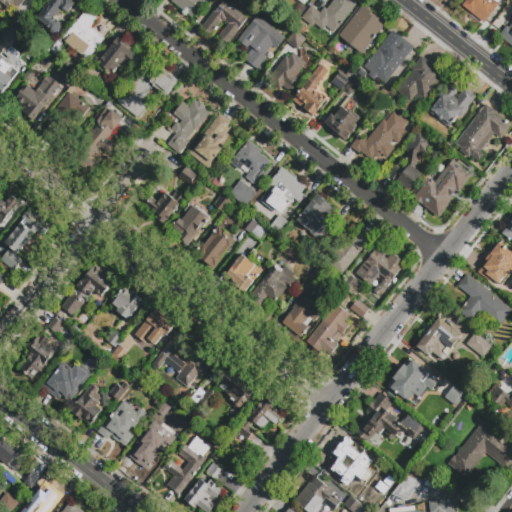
[(5,7),(0,3),(0,0),(25,0),(19,8),(14,4),(12,6),(8,3),(5,7)]
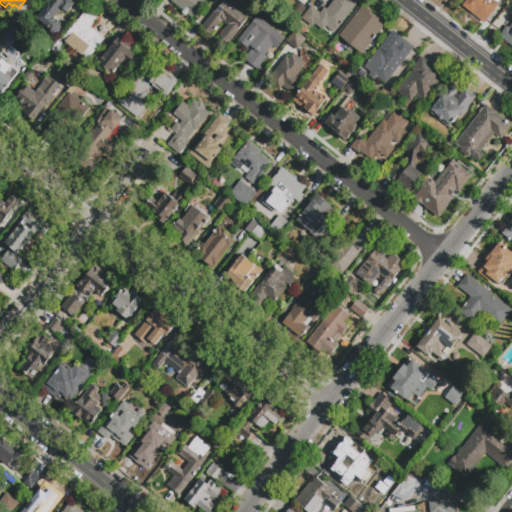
[(34,38),(28,33),(34,26),(30,23),(48,0),(71,0),(75,3),(69,10),(67,12),(62,8),(54,18),(61,23),(53,33),(46,27),(42,32),(40,31),(34,38)]
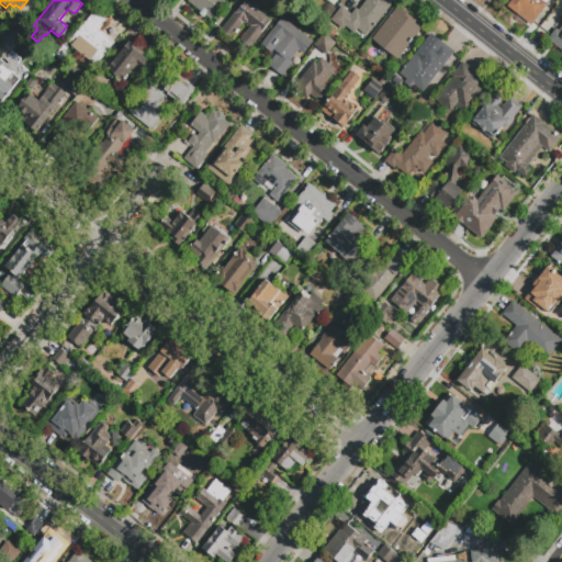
[(187,1),(187,0),(225,0),(210,20),(204,15),(202,19),(197,15),(200,11),(187,1)]
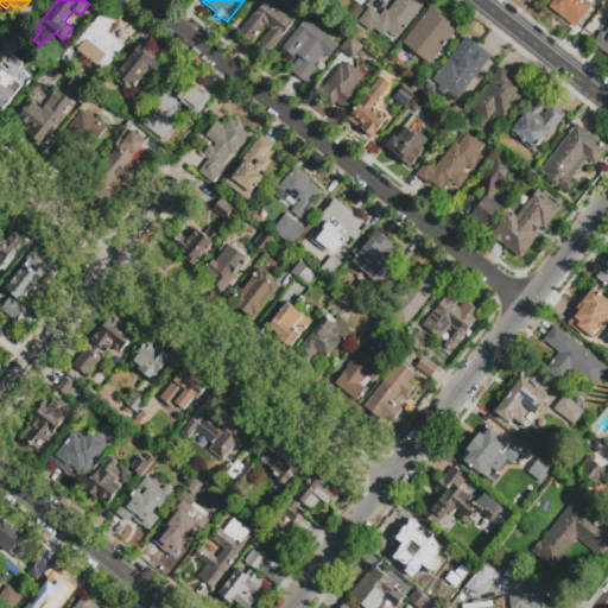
[(238,32),(265,0),(270,4),(271,1),(274,1),(278,4),(279,7),(278,8),(293,21),(270,51),(259,44),(271,29),(267,24),(263,25),(248,42),(238,32)]
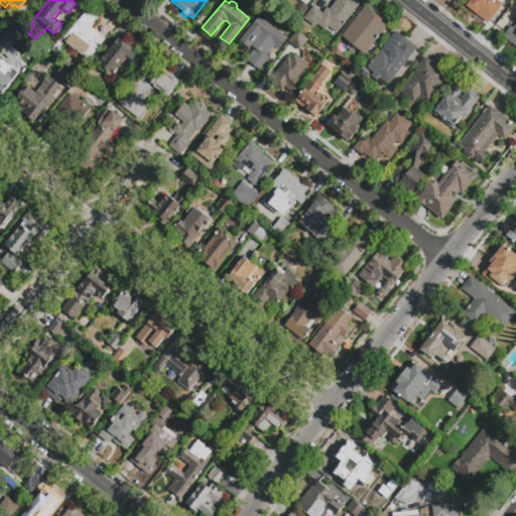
[(336,0),(358,0),(361,2),(336,33),(328,27),(325,30),(316,23),(313,27),(302,18),(312,5),(321,13),(326,7),(329,9),(336,0)]
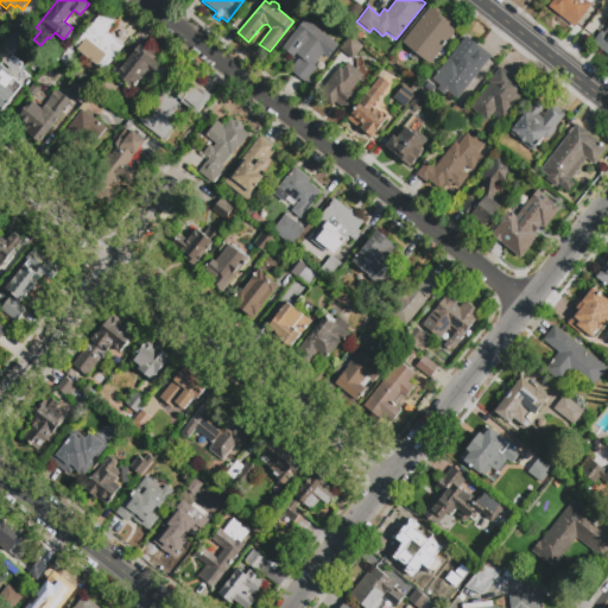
[(549,7),(553,0),(586,0),(593,5),(575,27),(549,7)]
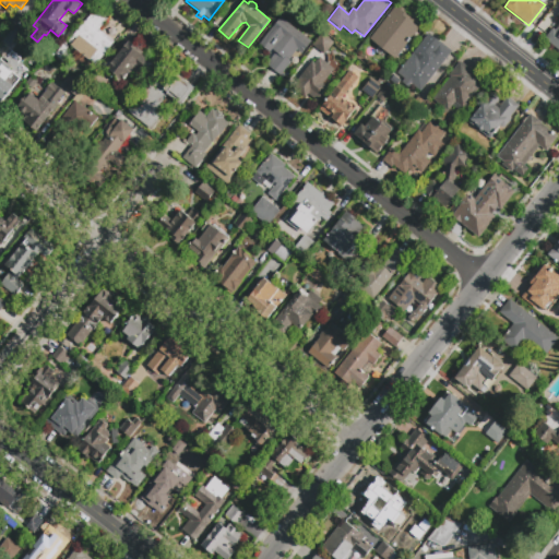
[(418,27),(393,59),(369,39),(396,4),(409,14),(406,18),(418,27)]
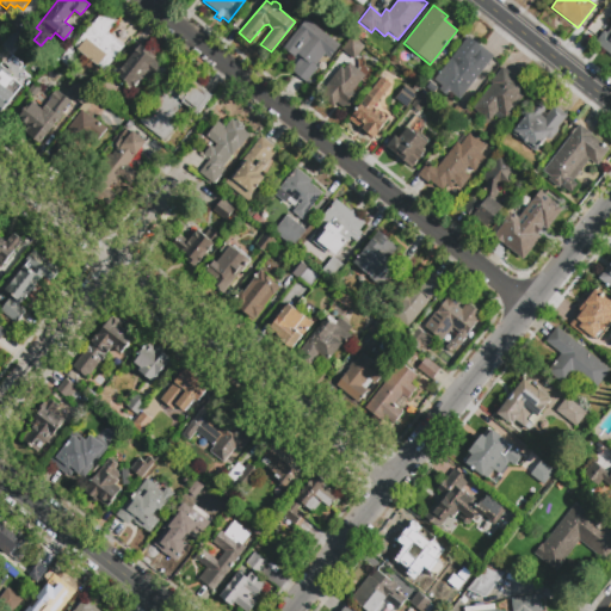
[(104,72),(74,47),(104,10),(118,22),(107,35),(124,48),(104,72)]
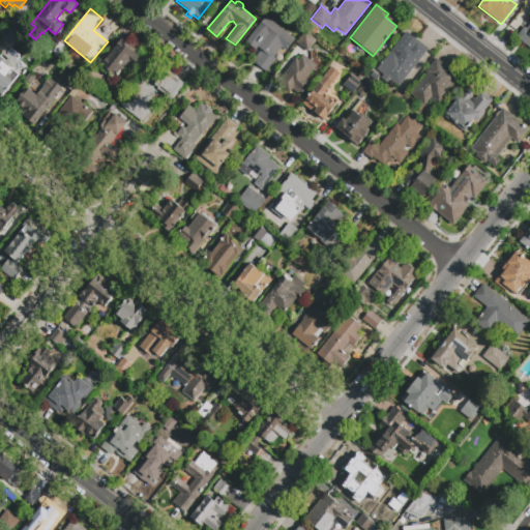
[(19,31),(7,22),(16,12),(26,22),(19,31)]
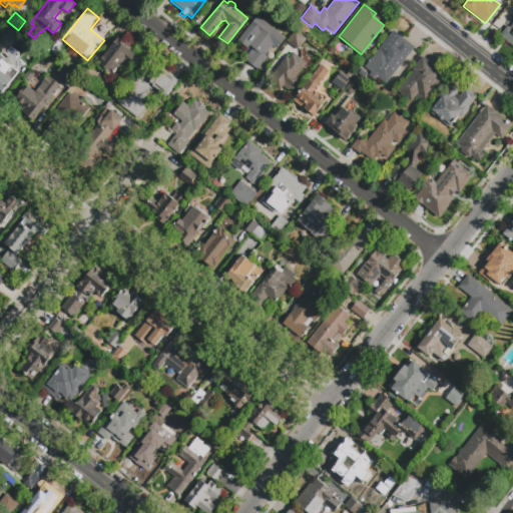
[(512,14),(512,12),(512,45),(499,35),(507,25),(510,28),(512,23),(512,14)]
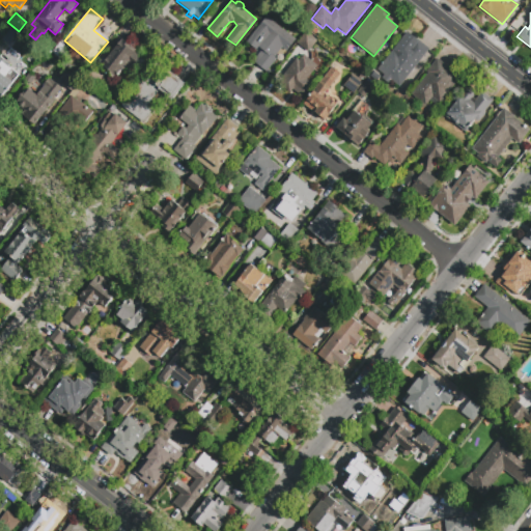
[(246,44),(261,24),(266,27),(271,20),(296,39),(286,52),(281,48),(274,57),(276,58),(266,72),(253,61),(257,56),(251,52),(253,49),(246,44)]
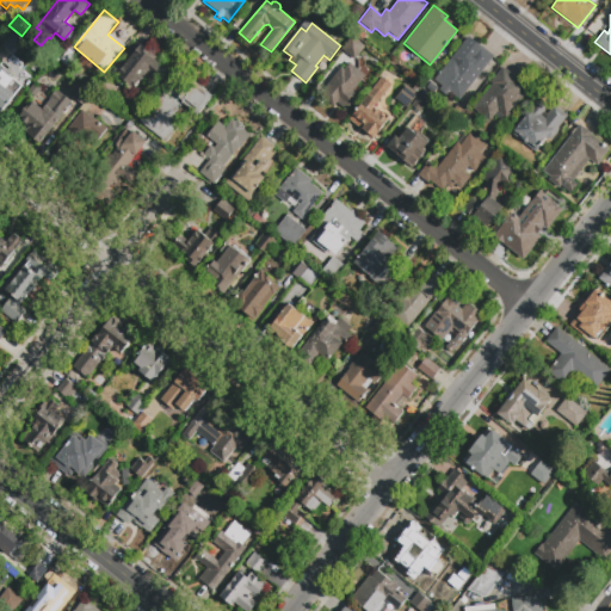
[(29,45),(19,59),(2,47),(12,34),(29,45)]
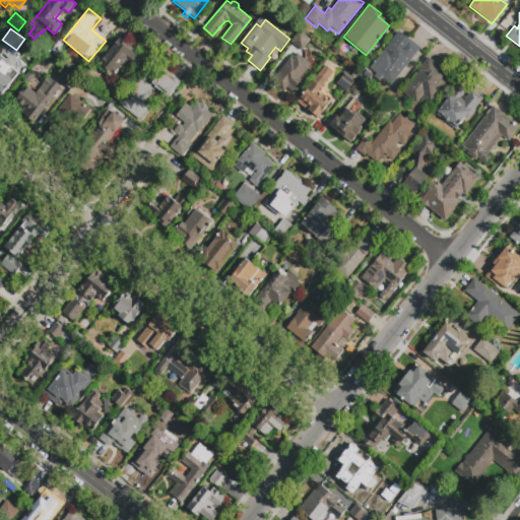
[(420,48),(391,85),(384,80),(381,83),(373,77),(376,74),(370,69),(399,30),(420,48)]
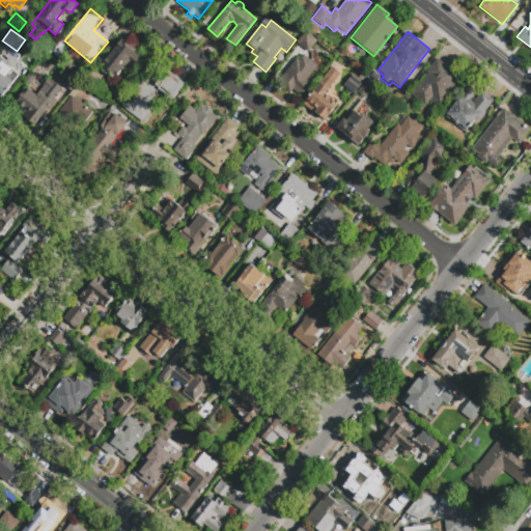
[(317,42),(309,52),(298,44),(306,32),(317,42)]
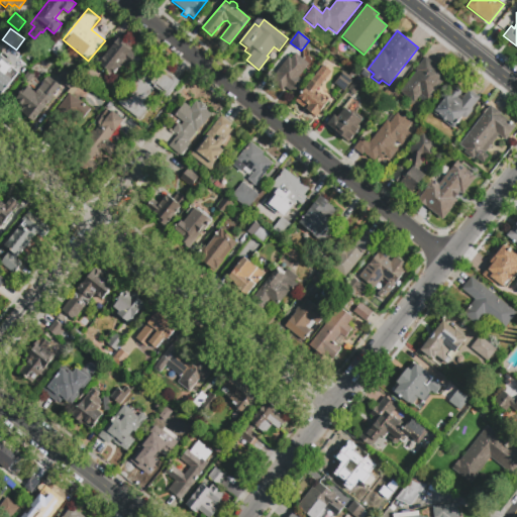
[(57,45),(48,56),(38,47),(47,37),(57,45)]
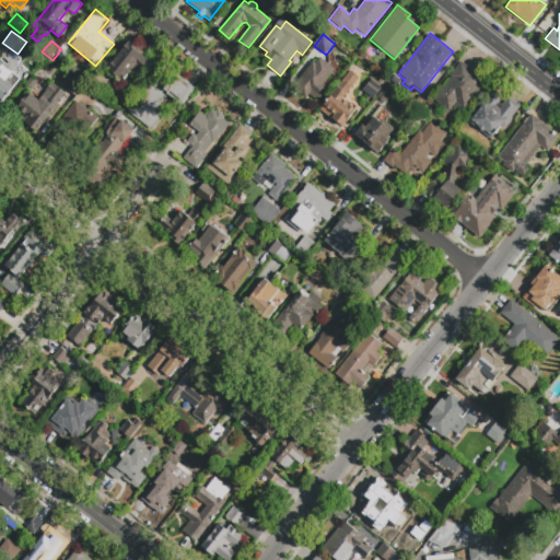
[(105,71),(127,42),(141,53),(140,55),(150,62),(140,76),(132,69),(128,74),(127,72),(119,82),(105,71)]
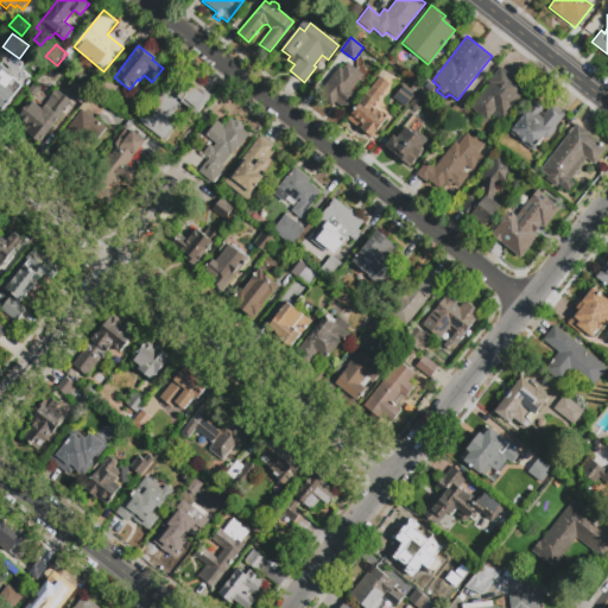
[(62,62),(70,52),(87,67),(78,76),(62,62)]
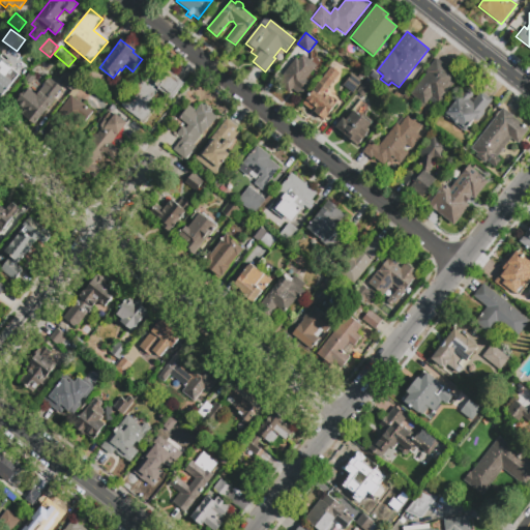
[(301,55),(316,67),(305,80),(311,83),(299,97),(291,90),(288,94),(277,85),(283,79),(281,77),(295,59),(297,61),(301,55)]
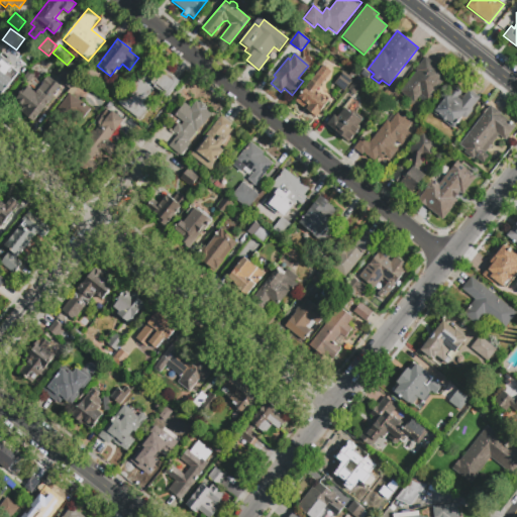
[(0,55),(8,62),(6,64),(11,68),(5,75),(13,81),(1,96),(0,95),(0,55)]
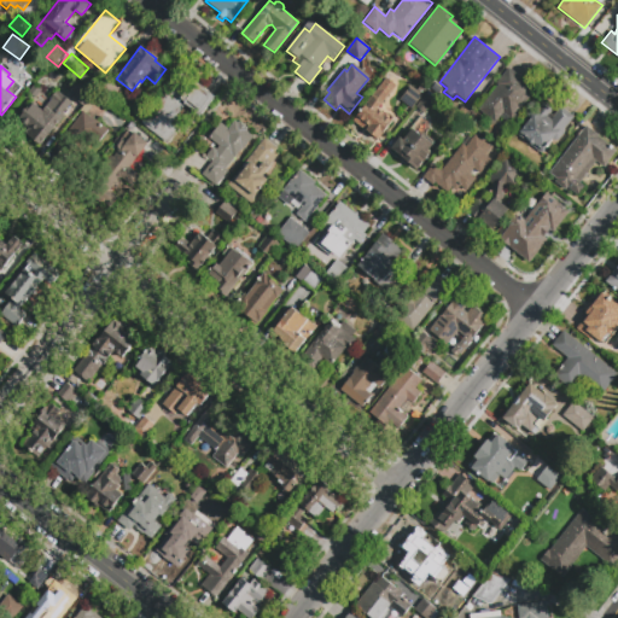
[(535,91),(511,121),(502,114),(494,123),(477,110),(497,85),(496,83),(508,68),(535,91)]
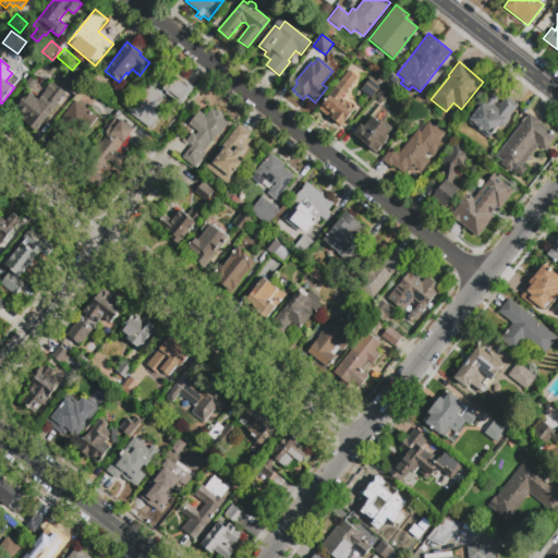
[(89,82),(99,71),(112,83),(104,94),(89,82)]
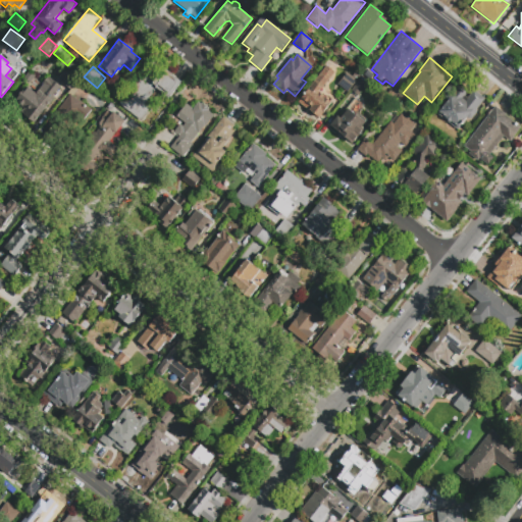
[(334,72),(318,93),(330,103),(319,117),(298,102),(326,66),(334,72)]
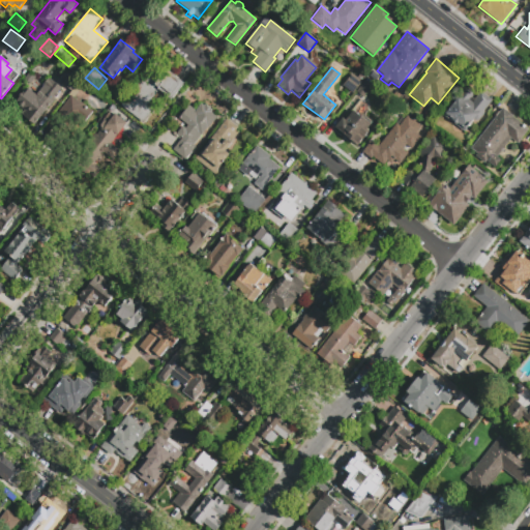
[(169,71),(184,83),(171,100),(159,91),(139,118),(122,106),(151,68),(164,78),(169,71)]
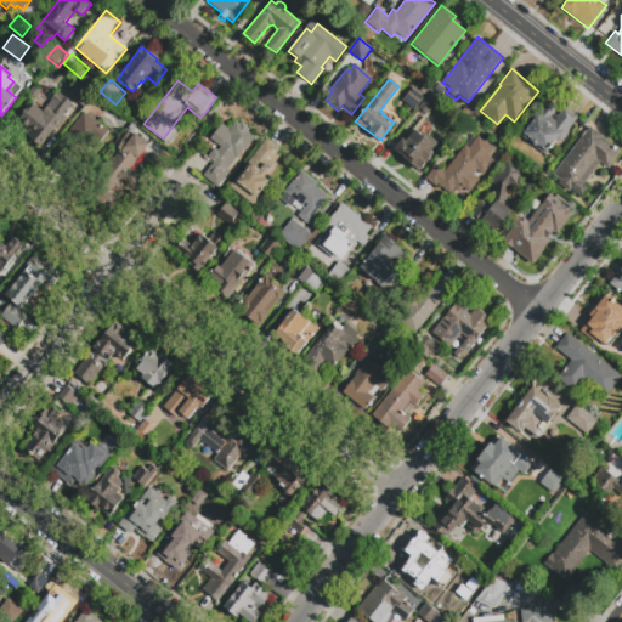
[(91,95),(82,106),(66,94),(75,82),(91,95)]
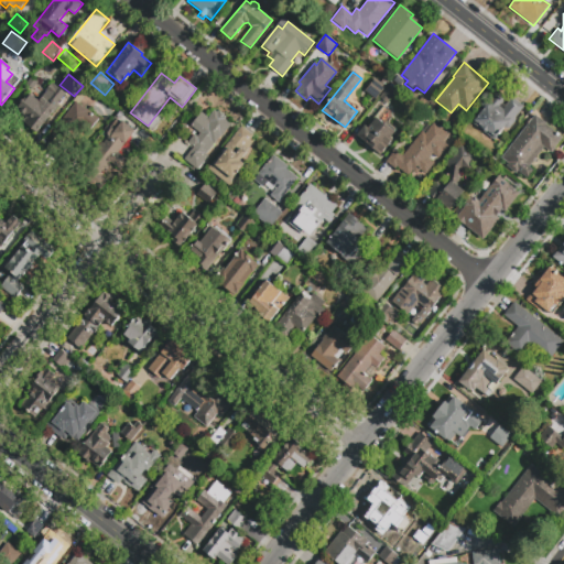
[(364,93),(375,77),(386,86),(375,101),(364,93)]
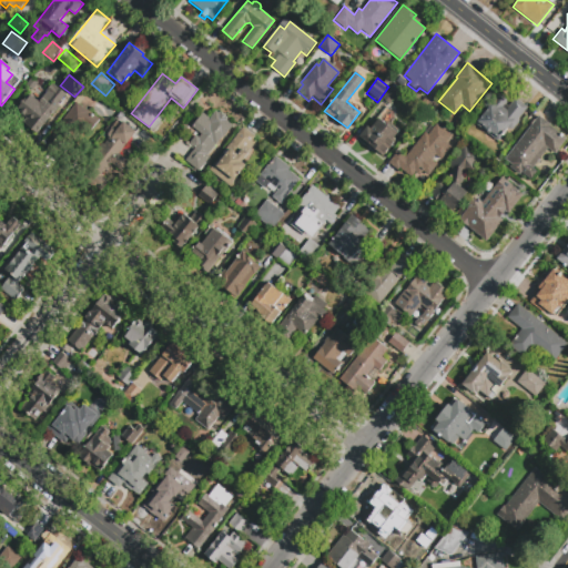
[(52,84),(64,94),(57,104),(59,105),(37,133),(22,121),(26,118),(16,110),(29,93),(39,101),(52,84)]
